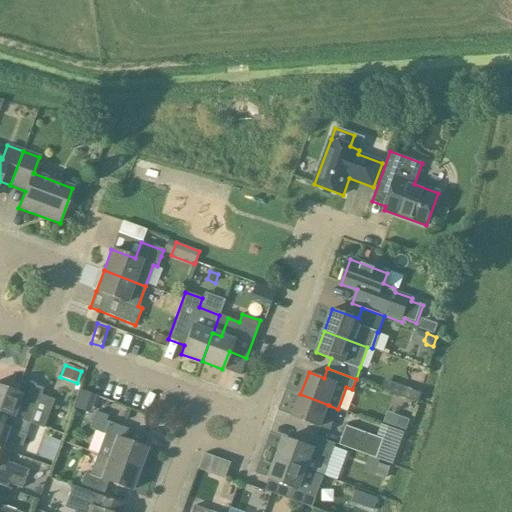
[(0,412),(13,417),(29,423),(42,391),(20,383),(16,393),(15,392),(0,386),(0,412)]
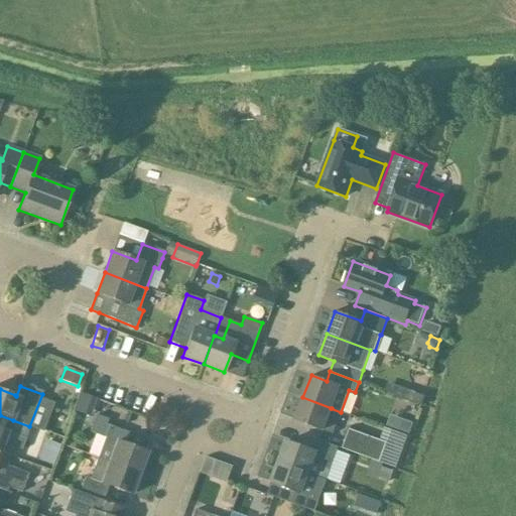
[(89,414),(95,397),(79,391),(73,409),(89,414)]
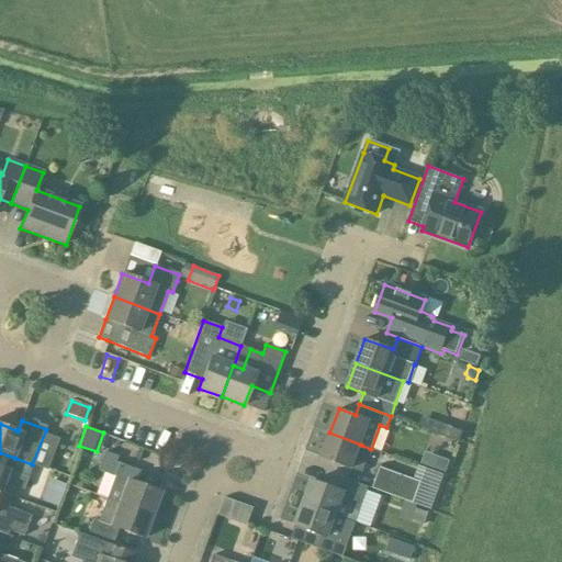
[(442,426),(439,434),(450,438),(458,440),(461,433),(452,429),(442,426)]
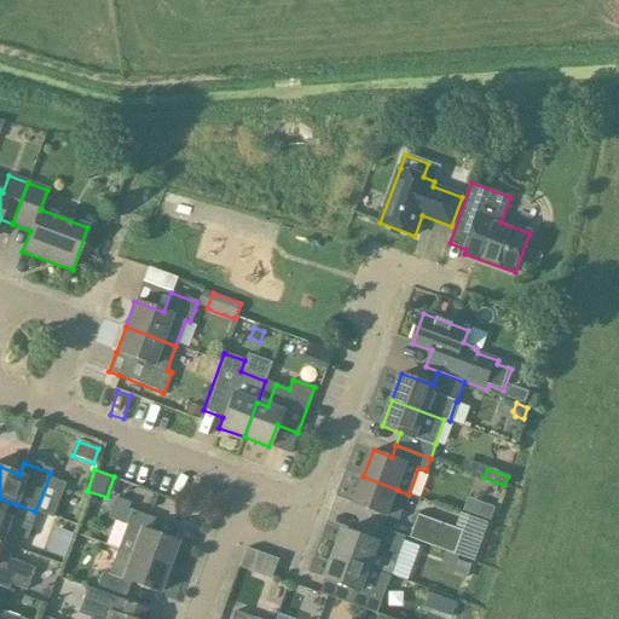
[(392,504),(397,490),(398,490),(363,476),(353,503),(399,520),(404,508),(392,504)]
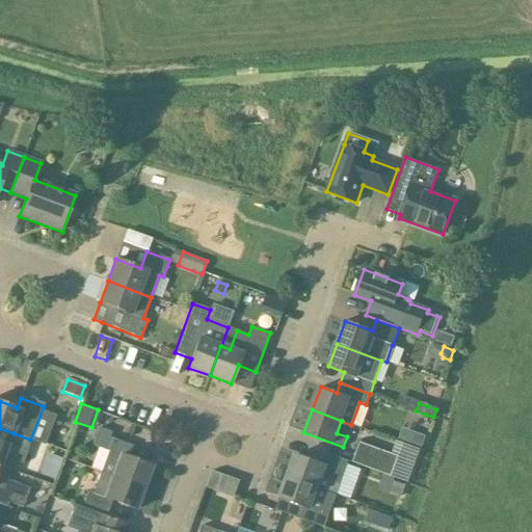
[(101,472),(144,488),(153,466),(129,457),(132,446),(110,437),(112,432),(99,427),(91,446),(108,451),(101,472)]
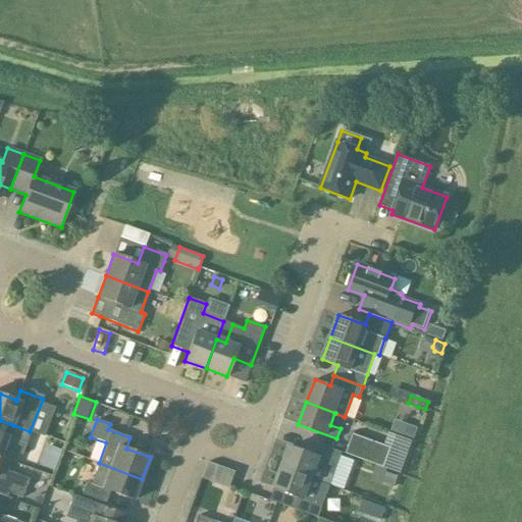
[(27,444),(31,431),(30,431),(13,425),(0,420),(0,457),(1,458),(11,462),(14,453),(22,456),(27,444)]
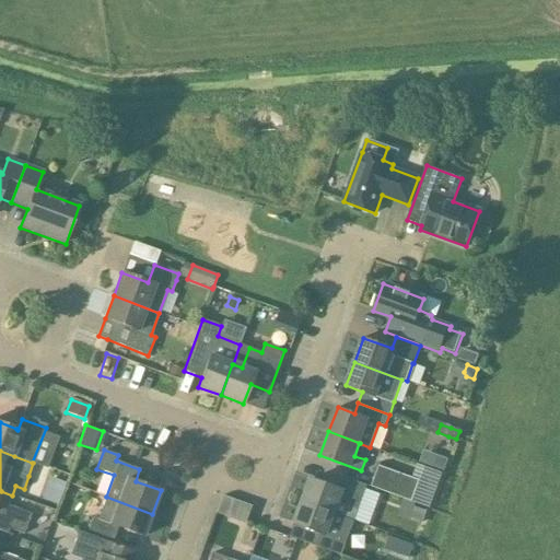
[(403,470),(407,457),(387,452),(383,465),(403,470)]
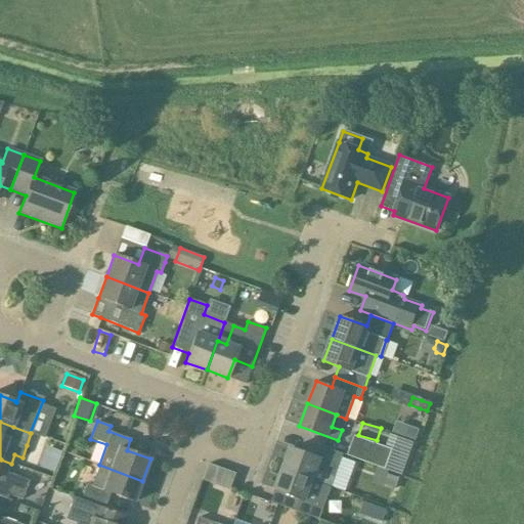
[(386,470),(393,449),(354,435),(347,455),(386,470)]
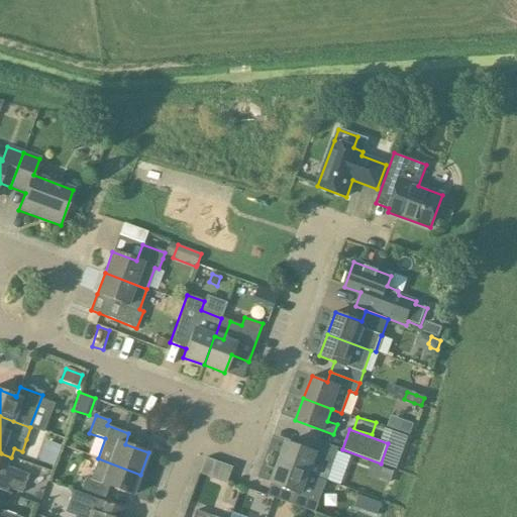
[(54,464),(60,443),(43,439),(37,459),(54,464)]
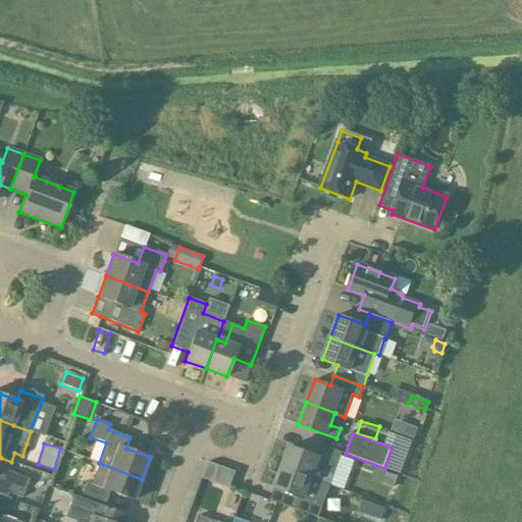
[(282,467),(330,484),(333,475),(343,452),(319,444),(315,455),(291,446),(282,467)]
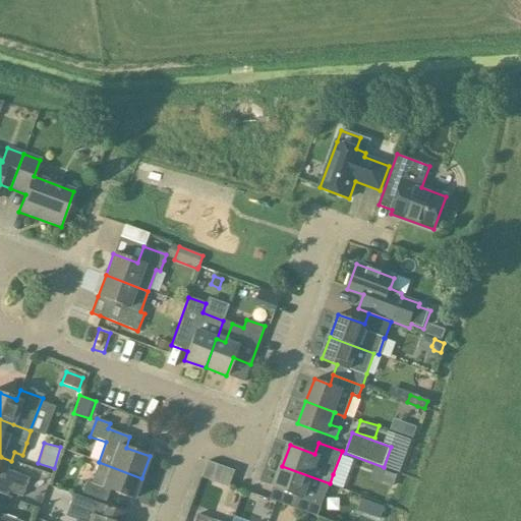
[(0,493),(7,496),(8,493),(17,497),(25,476),(7,470),(11,461),(1,457),(0,456),(0,493)]
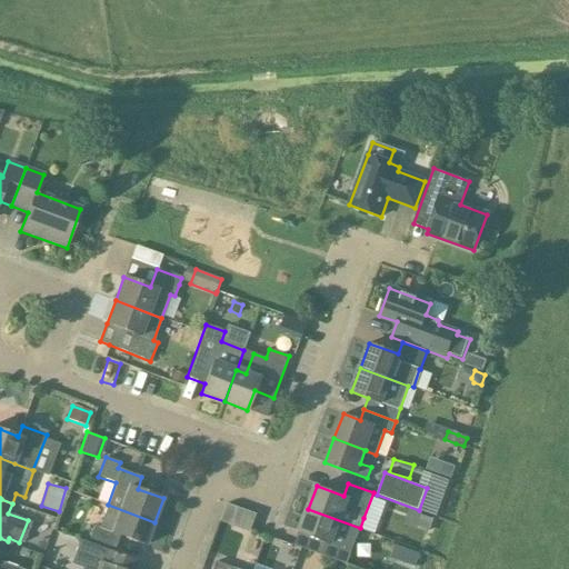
[(146,547),(155,522),(108,505),(99,527),(95,526),(90,539),(116,548),(120,537),(146,547)]
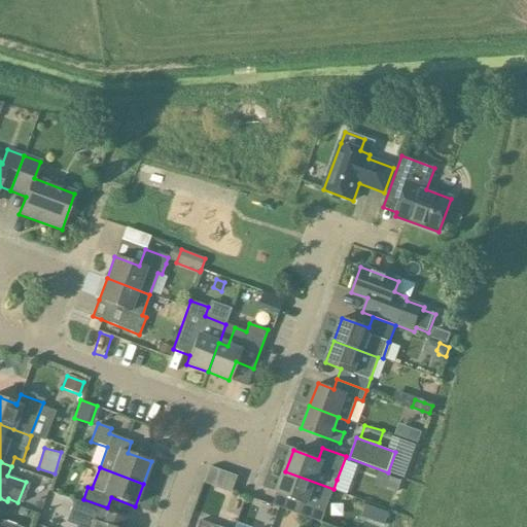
[(330,498),(334,489),(285,471),(277,492),(303,501),(299,514),(321,522),(330,498)]
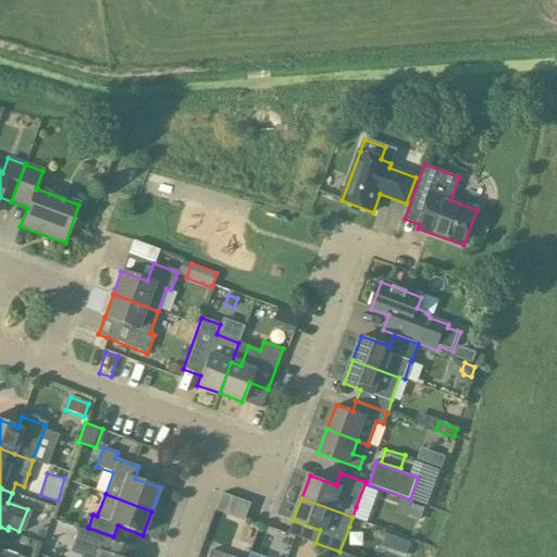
[(251,504),(244,502),(237,518),(245,521),(251,504)]
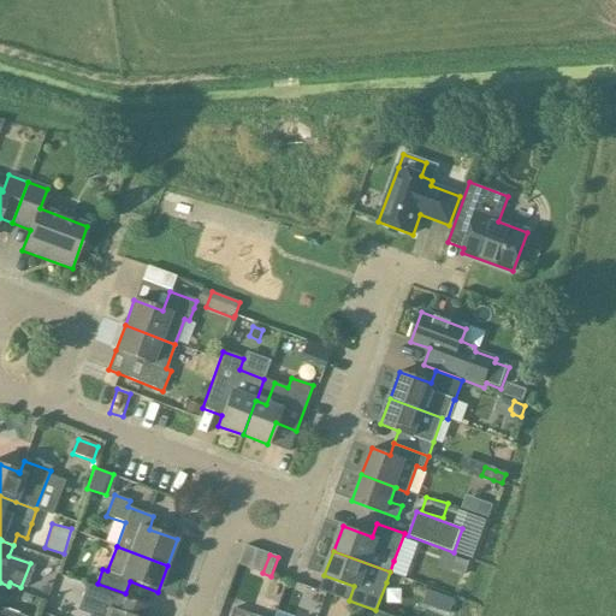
[(9,587),(9,586),(0,582),(0,599),(9,603),(13,588),(9,587)]
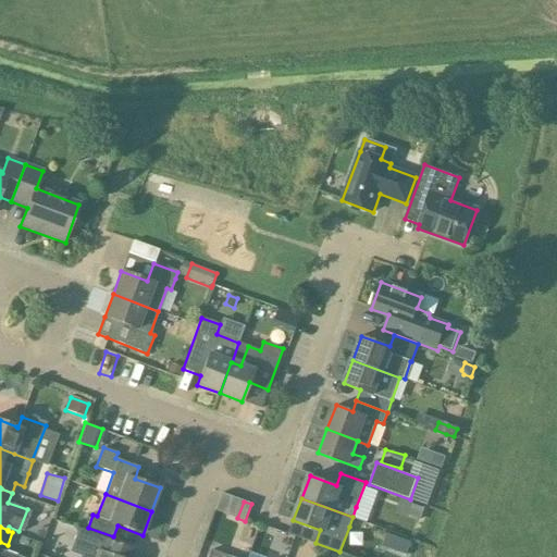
[(79,556),(119,556),(108,553),(112,541),(78,529),(70,553),(81,556),(79,556)]
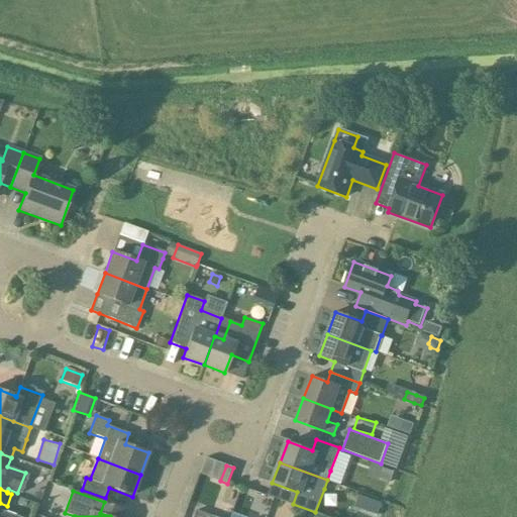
[(358,495),(355,508),(379,514),(383,501),(358,495)]
